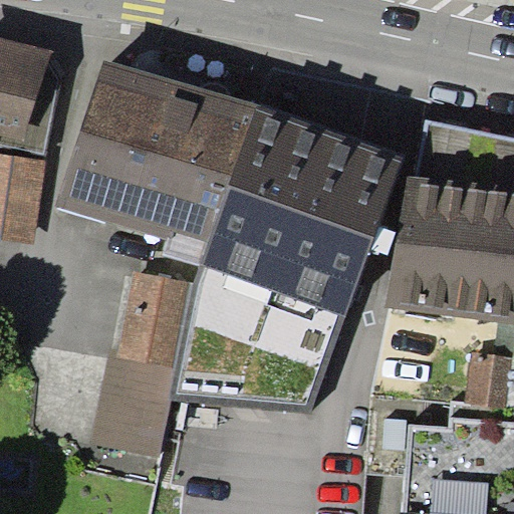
[(53,51),(0,37),(0,144),(45,156),(60,83),(50,66),(53,51)]
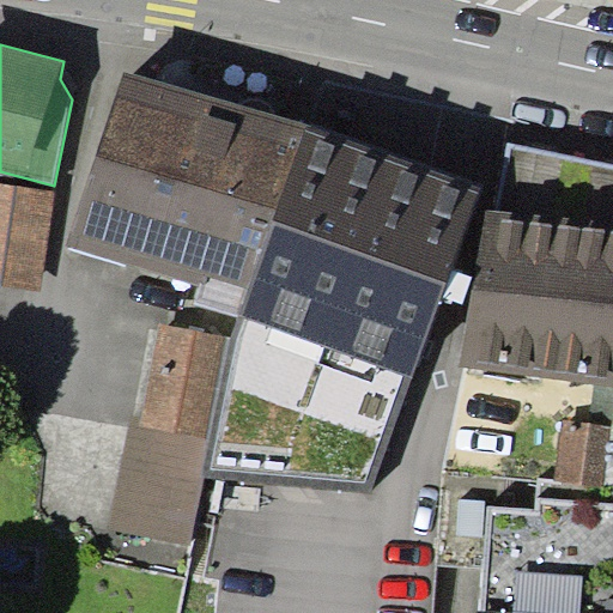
[(241,317),(304,129),(305,126),(123,67),(67,244),(200,287),(195,303),(241,317)]
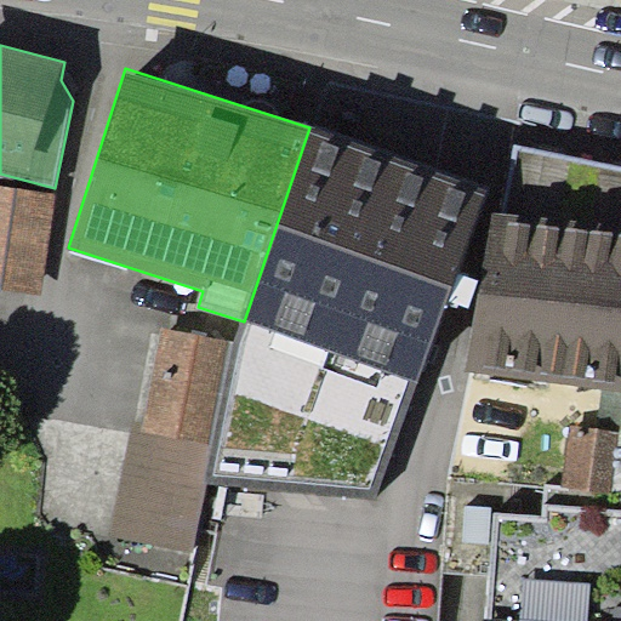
[(308,131),(244,322),(234,341),(206,482),(376,500),(485,195),(308,131)]
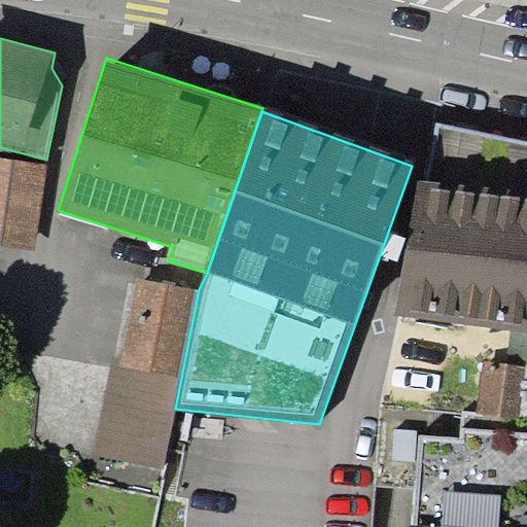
[(526,140),(437,123),(427,180),(418,178),(395,312),(526,332),(526,140)]
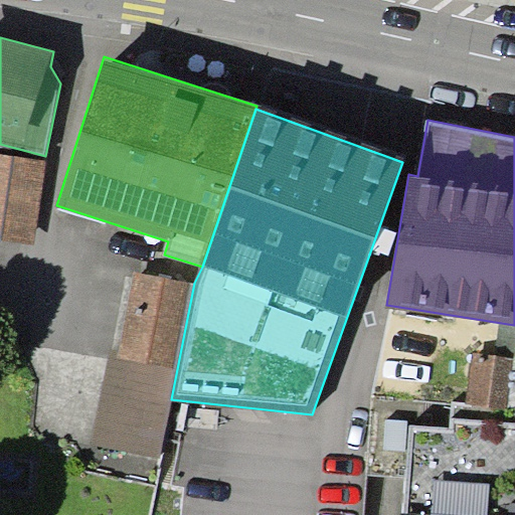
[(46,159),(0,152),(0,237),(34,242),(46,159)]
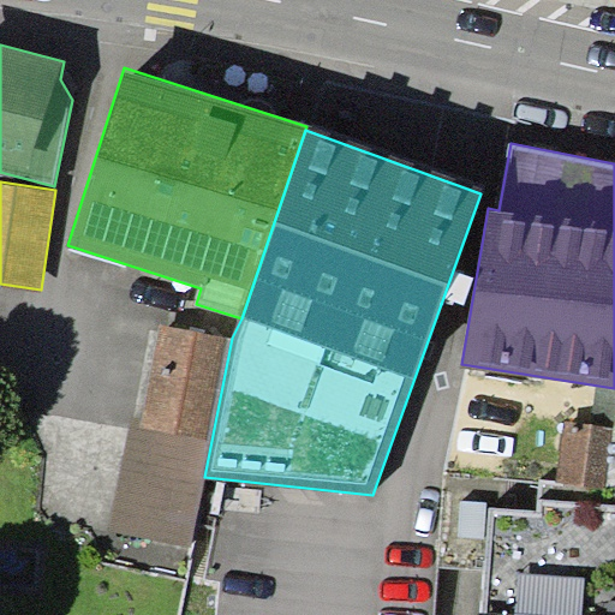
[(232,338),(160,323),(141,417),(131,415),(108,531),(191,547),(204,477),(232,338)]
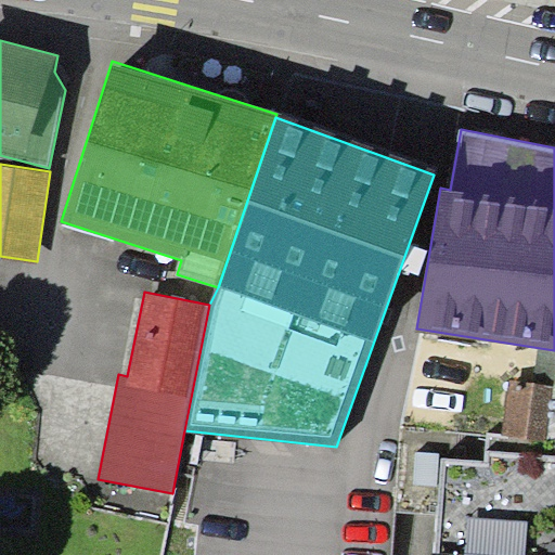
[(554,385),(511,379),(503,434),(547,437),(554,385)]
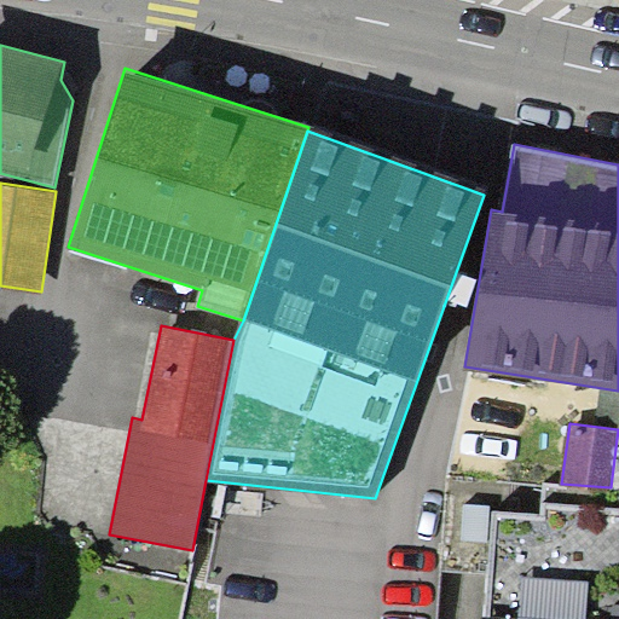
[(618,423),(618,429),(611,487),(607,507),(618,507),(618,423)]
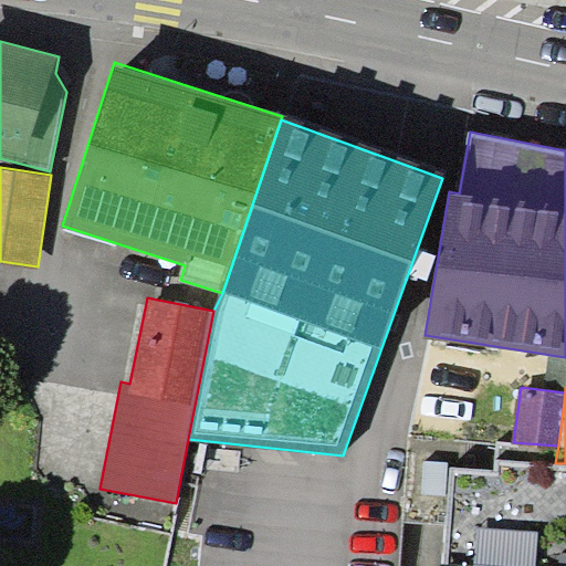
[(565,565),(565,463),(555,463),(558,446),(513,442),(496,441),(494,470),(451,467),(442,565),(565,565)]
